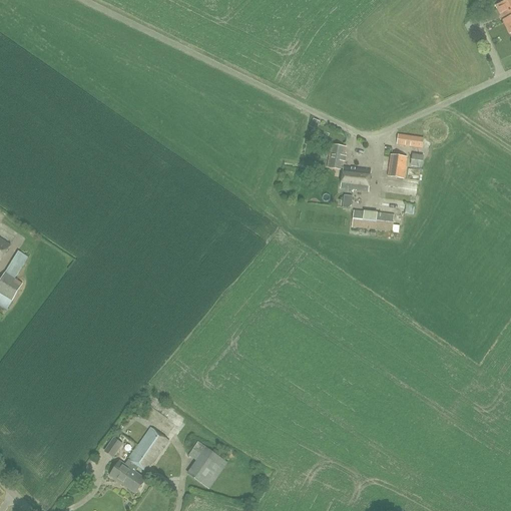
[(503,0),(494,4),(502,20),(510,16),(509,15),(510,14),(510,0),(503,0)]
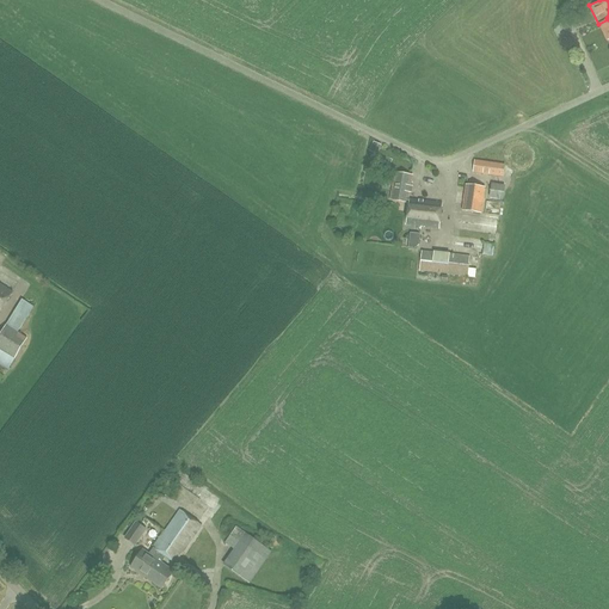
[(608,17),(607,18),(608,19),(598,24),(606,38),(608,36),(608,17)]
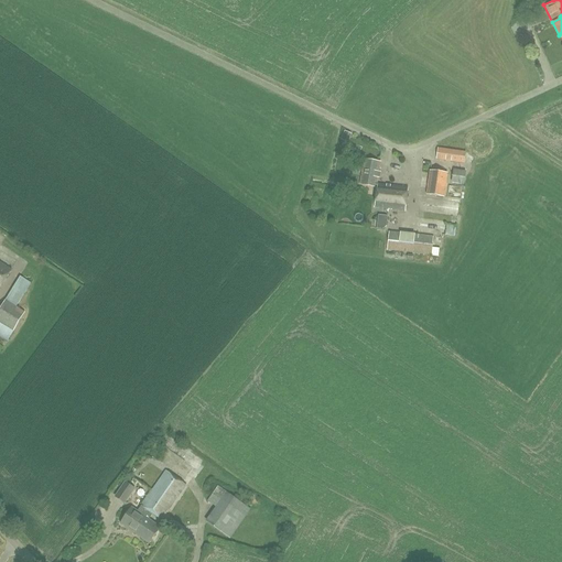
[(435,158),(463,161),(464,151),(438,147),(435,158)]
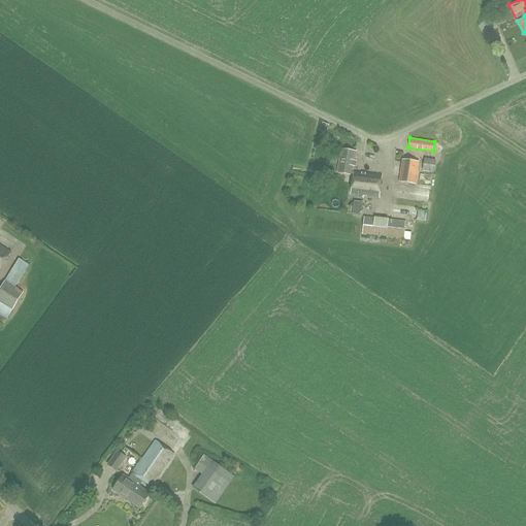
[(336,171),(352,173),(352,170),(351,170),(354,150),(340,148),(336,171)]
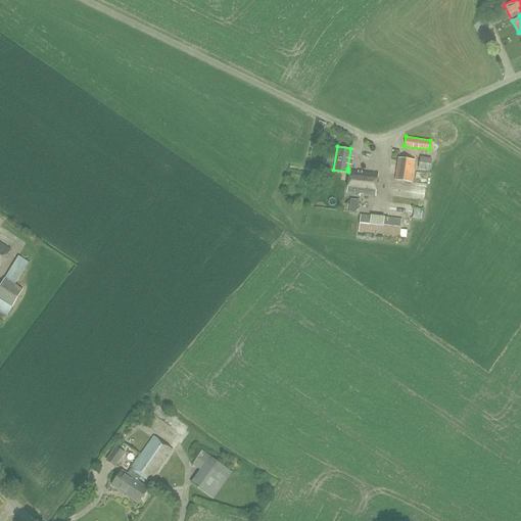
[(397,156),(394,179),(410,181),(414,159),(397,156)]
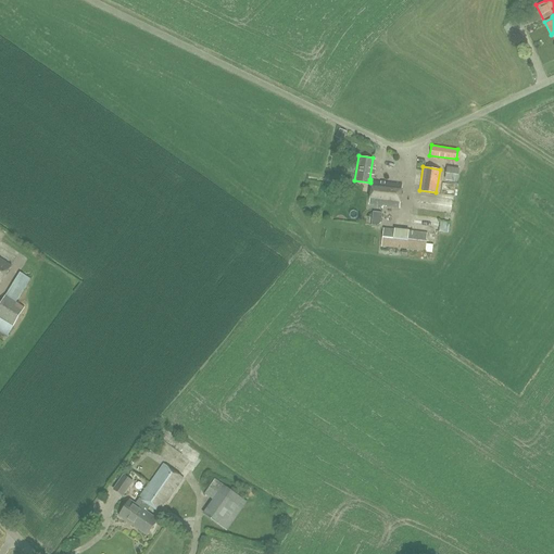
[(444,166),(444,175),(458,175),(458,166),(444,166)]
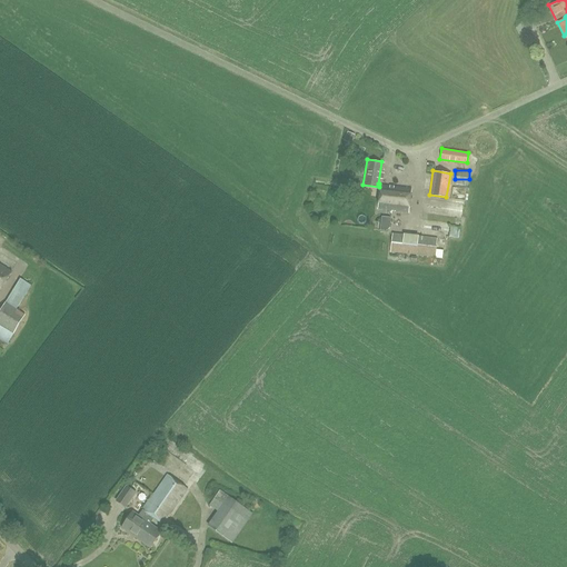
[(410,188),(379,183),(379,187),(376,207),(407,211),(410,188)]
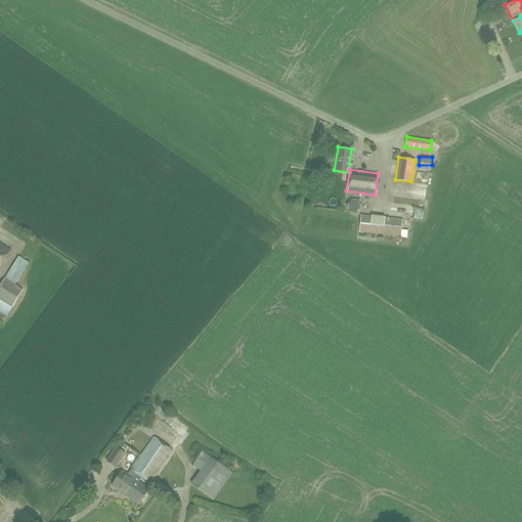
[(360,214),(358,230),(406,236),(407,229),(400,228),(401,219),(360,214)]
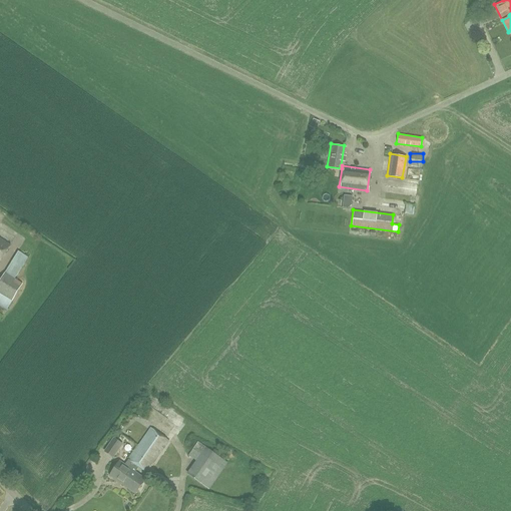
[(0,257),(8,243),(0,238),(0,257)]
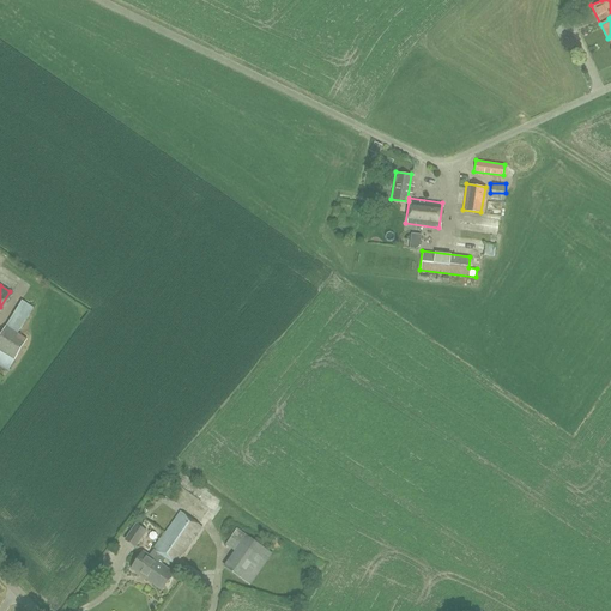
[(23,318),(11,310),(4,321),(17,328),(23,318)]
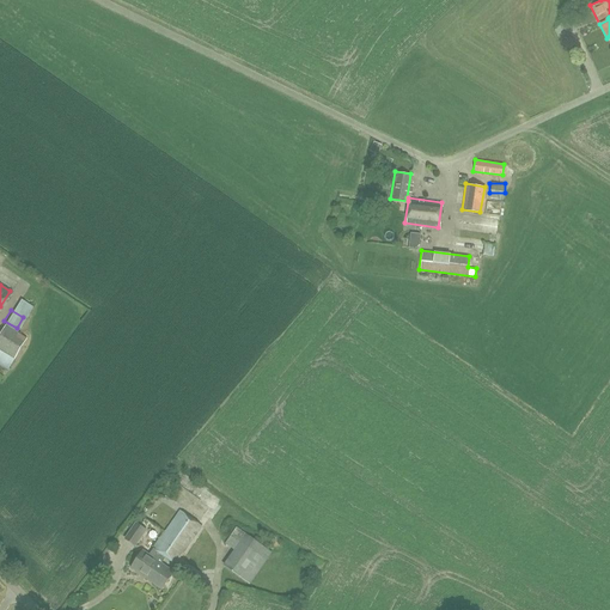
[(0,361),(4,364),(10,357),(13,358),(25,337),(4,324),(0,330),(0,361)]
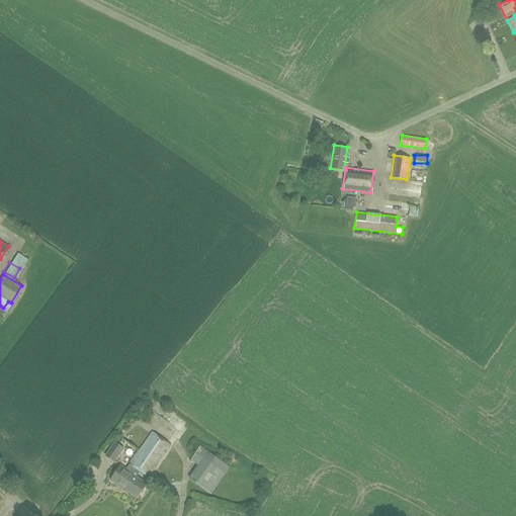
[(148,476),(165,451),(170,444),(152,431),(130,463),(134,466),(130,471),(135,476),(139,469),(148,476)]
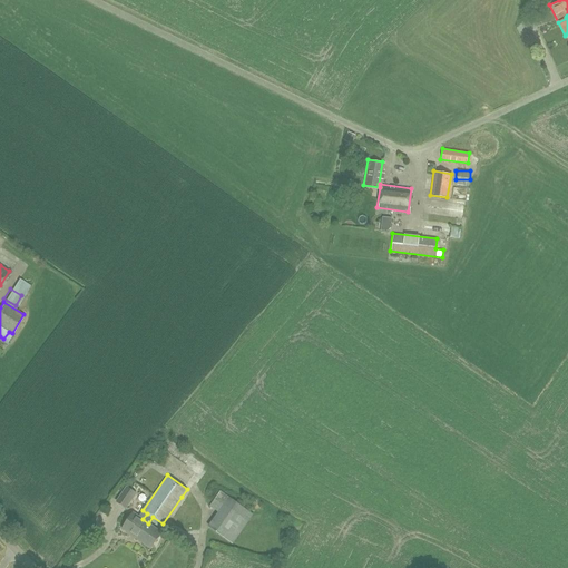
[(134,492),(125,486),(115,501),(124,507),(134,492)]
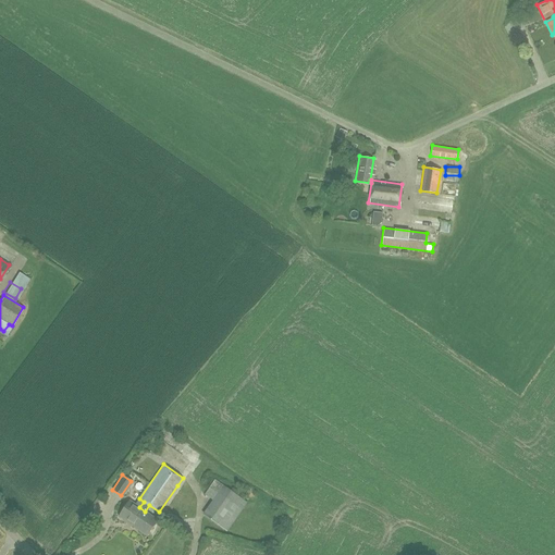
[(225,529),(246,501),(213,478),(209,484),(202,493),(211,498),(201,513),(225,529)]
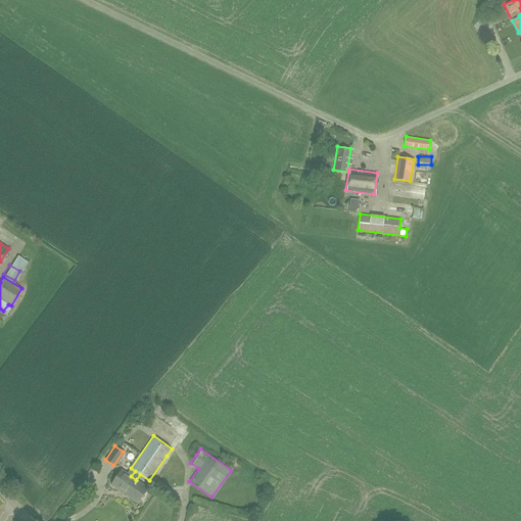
[(136,480),(131,476),(121,469),(110,483),(137,502),(147,487),(136,480)]
